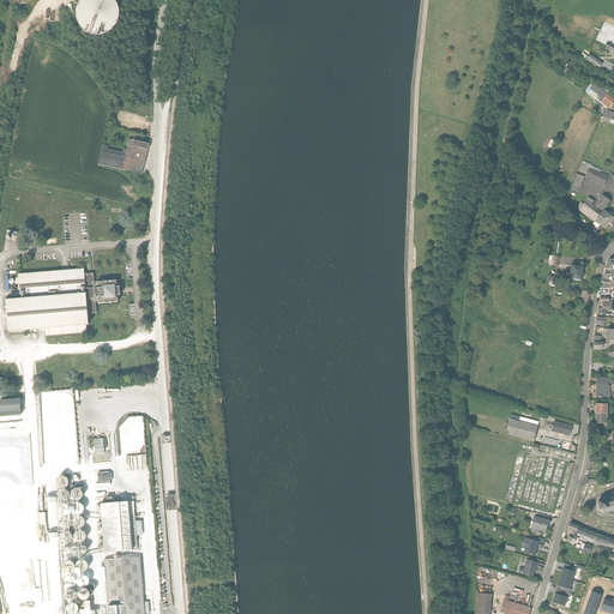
[(30,0),(22,0),(19,10),(28,12),(30,5),(34,6),(35,1),(31,1),(30,0)]
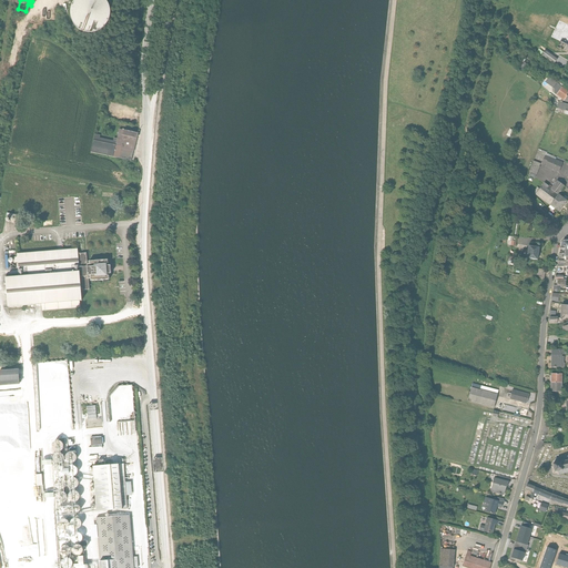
[(98,32),(107,24),(110,13),(107,3),(102,0),(74,0),(69,8),(69,20),(75,30),(85,34),(98,32)]
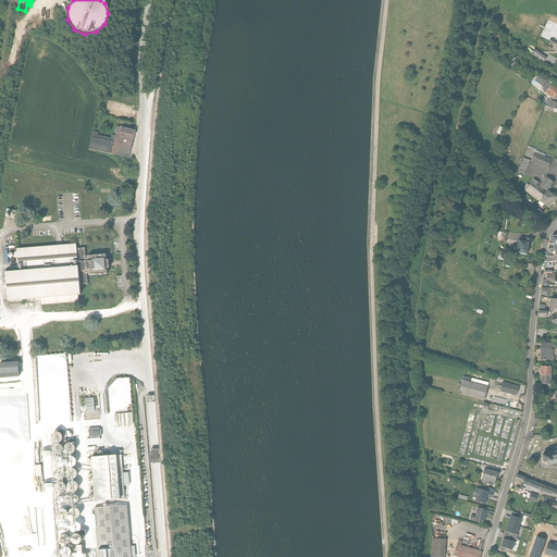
[(556,45),(548,41),(545,47),(556,52),(556,50),(556,45)]
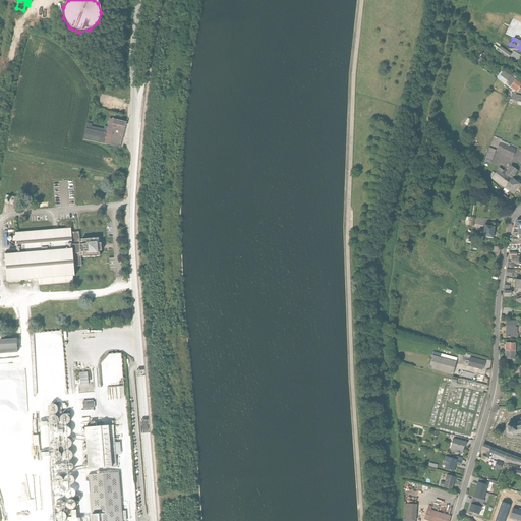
[(500,47),(496,51),(508,60),(509,57),(511,55),(500,47)]
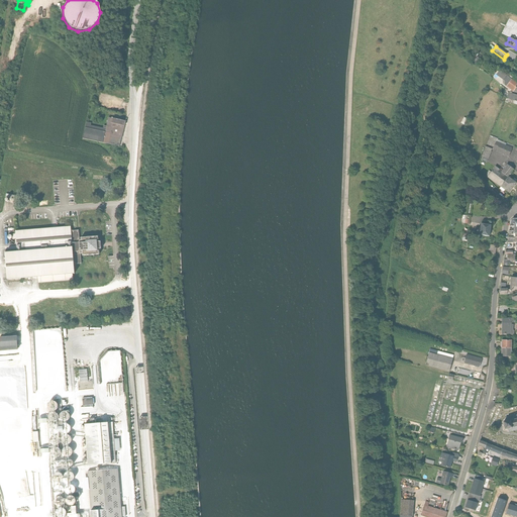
[(479,60),(478,61),(481,63),(482,62),(484,63),(485,61),(481,57),(478,55),(476,53),(473,57),(471,60),(473,62),(477,58),(479,60)]
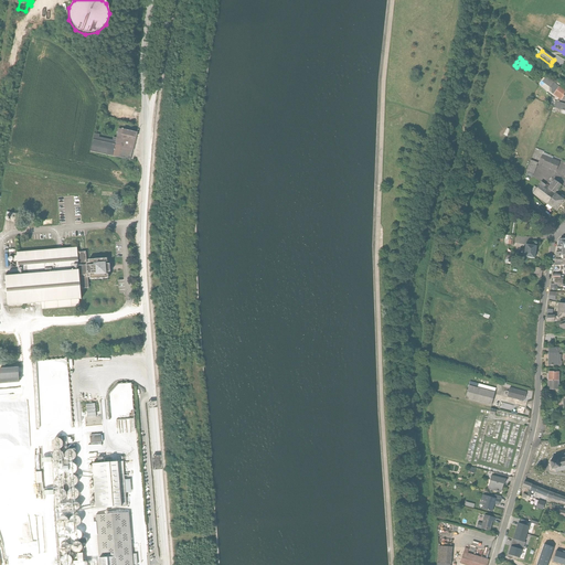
[(553,83),(551,82),(545,77),(542,83),(548,87),(548,92),(551,94),(553,95),(558,87),(553,83)]
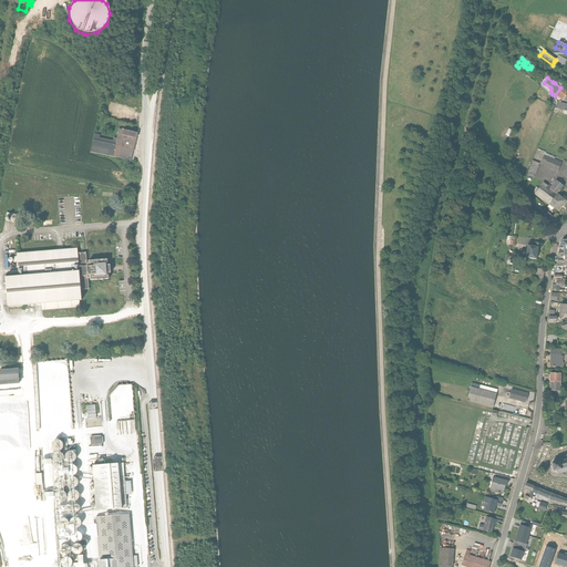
[(555,83),(560,88),(566,92),(566,91),(566,86),(560,81),(559,83),(555,80),(553,82),(555,83)]
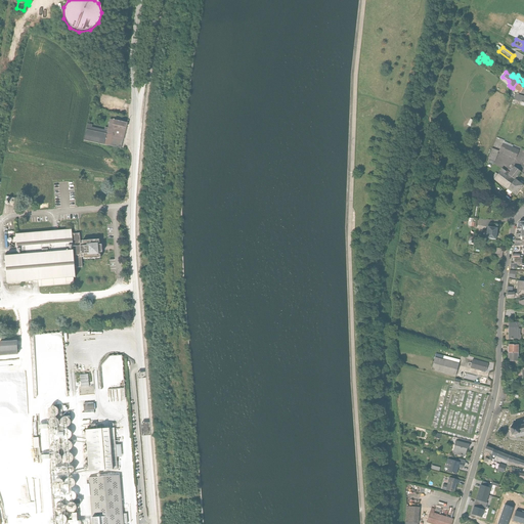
[(518,81),(513,88),(520,94),(523,89),(522,89),(523,85),(518,81)]
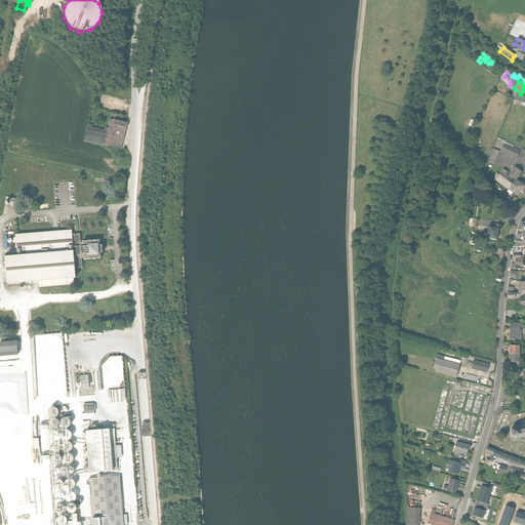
[(515,97),(514,101),(524,104),(524,96),(516,94),(515,97)]
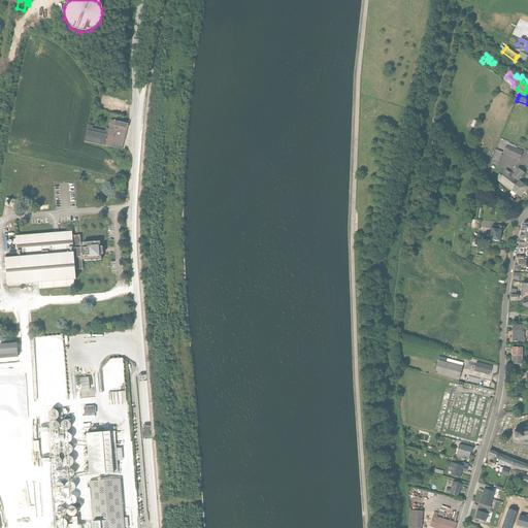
[(113,127),(114,122),(110,121),(108,130),(106,129),(105,132),(93,129),(93,126),(88,125),(87,131),(85,142),(105,146),(122,151),(127,130),(113,127)]
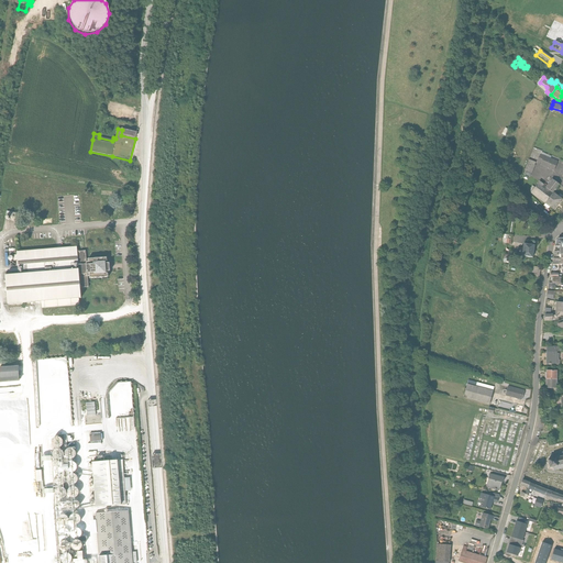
[(501,150),(499,156),(504,159),(501,164),(504,165),(506,161),(507,161),(510,163),(511,163),(512,161),(510,161),(511,159),(506,157),(505,156),(507,153),(501,150)]
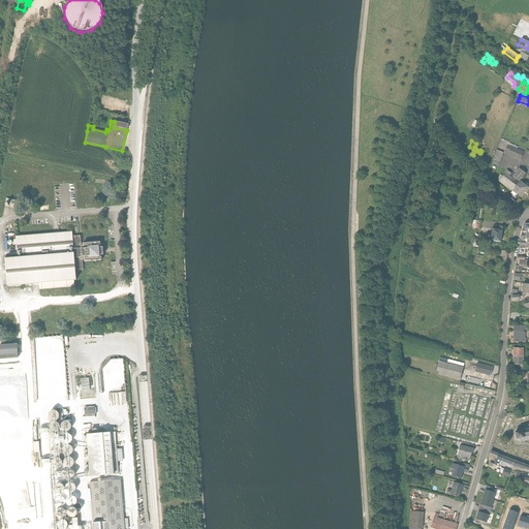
[(507,145),(504,152),(508,154),(507,155),(520,161),(524,152),(517,149),(518,148),(511,145),(508,144),(507,145)]
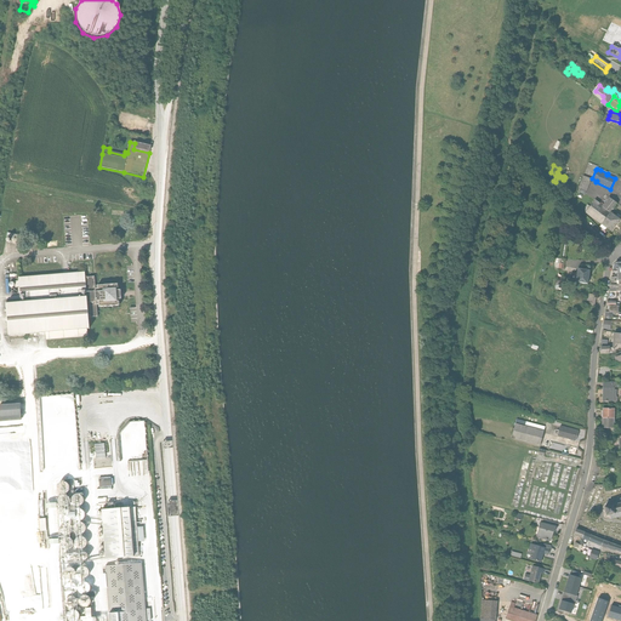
[(584,176),(582,176),(581,180),(582,180),(579,189),(580,189),(579,193),(584,195),(585,192),(586,192),(590,183),(591,180),(584,176)]
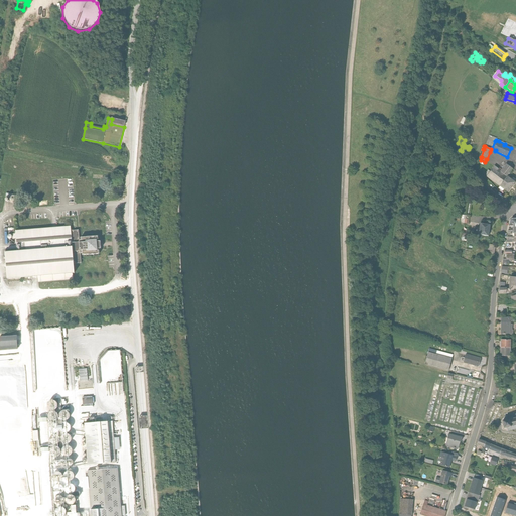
[(490,172),(487,176),(486,177),(488,178),(493,182),(499,187),(507,176),(507,177),(513,169),(506,164),(500,171),(498,169),(494,166),(490,172)]
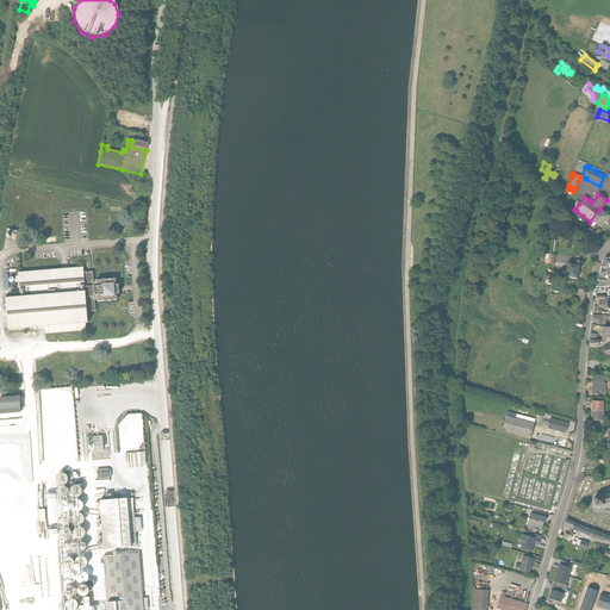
[(599,209),(590,222),(601,229),(609,217),(599,210),(599,209)]
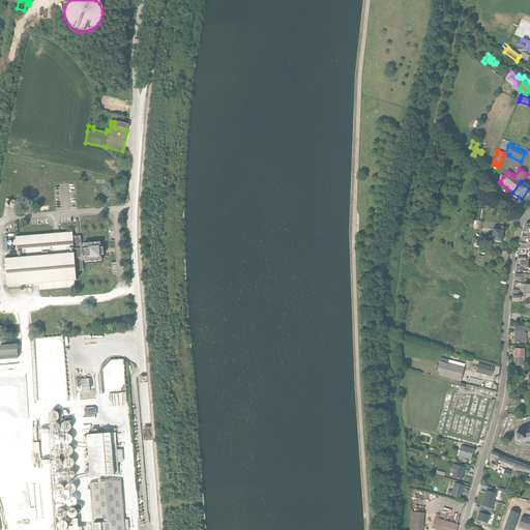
[(493,230),(491,241),(501,243),(503,232),(493,230)]
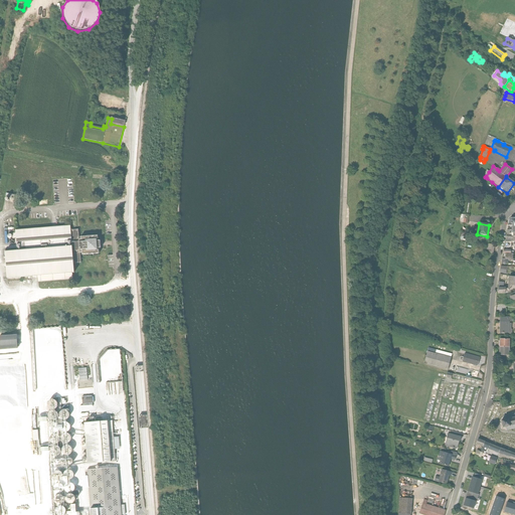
[(71,246),(73,264),(80,264),(80,253),(81,253),(82,255),(99,254),(99,250),(98,250),(98,249),(101,248),(100,241),(97,241),(97,239),(98,239),(98,236),(80,237),(80,239),(79,239),(78,230),(70,230),(70,226),(54,227),(15,230),(16,238),(17,249),(17,251),(54,248),(71,246)]
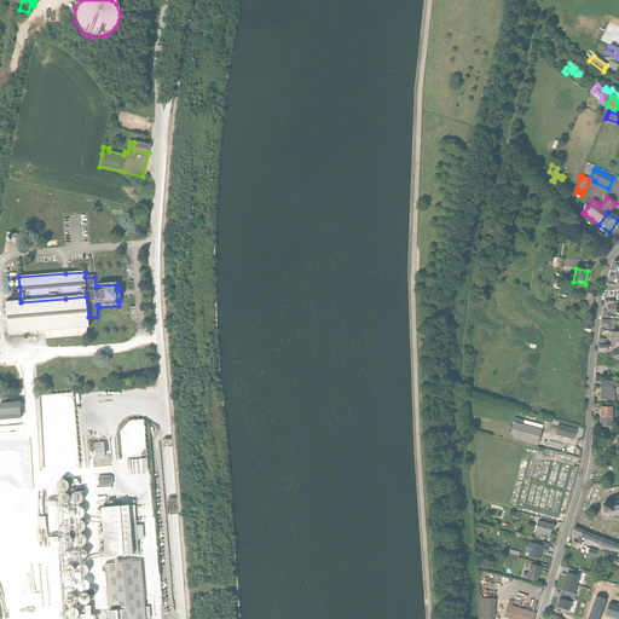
[(614,284),(613,278),(612,276),(608,276),(607,287),(614,288),(614,290),(617,290),(614,284)]
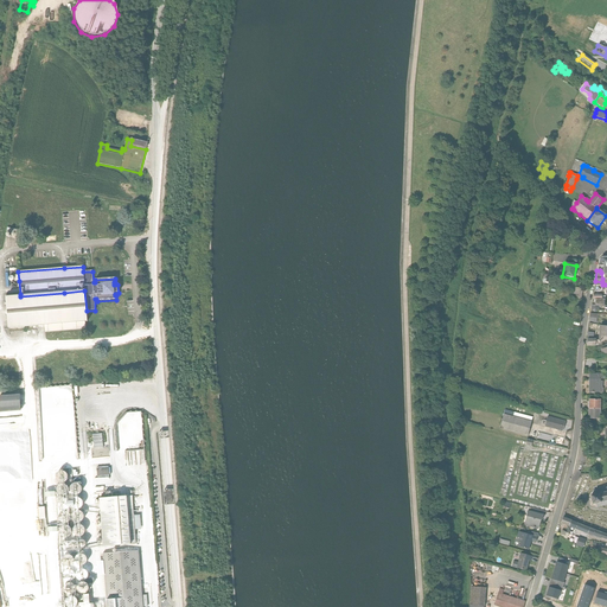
[(573,287),(572,298),(581,300),(582,289),(573,287)]
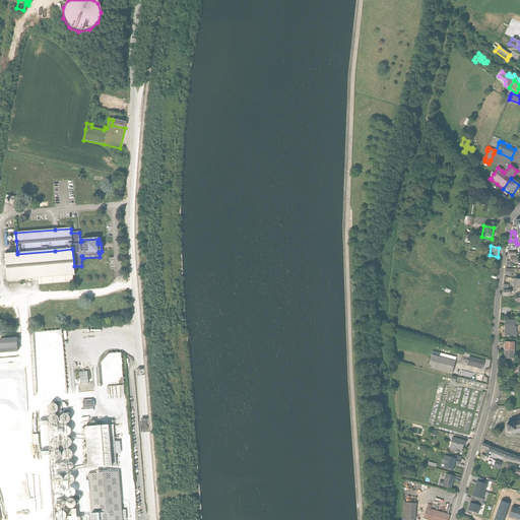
[(55,251),(17,254),(5,255),(7,281),(38,279),(55,277),(73,276),(75,276),(74,266),(72,249),(55,251)]
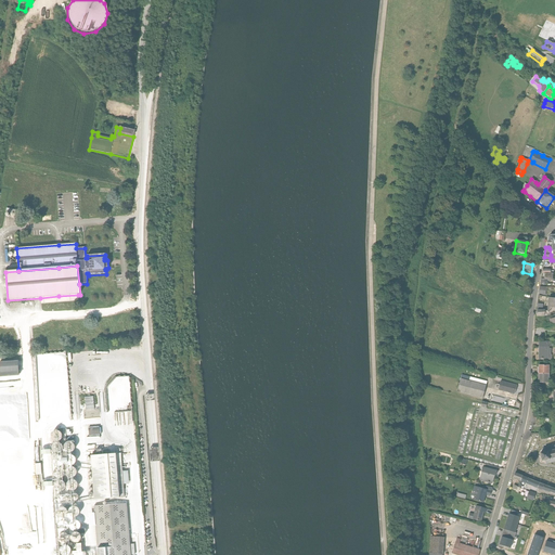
[(59,296),(40,298),(41,305),(59,304),(78,301),(78,295),(59,296)]
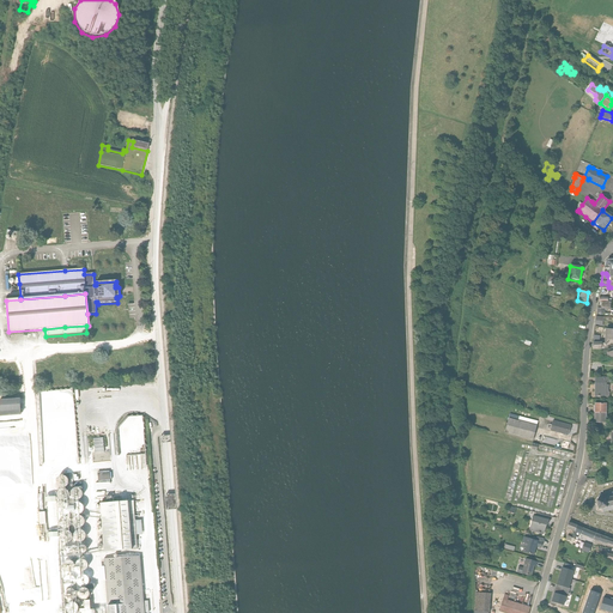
[(592,346),(592,347),(601,349),(602,349),(606,349),(607,349),(612,346),(612,329),(605,329),(605,328),(604,335),(604,344),(601,344),(601,343),(594,341),(593,343),(592,346)]
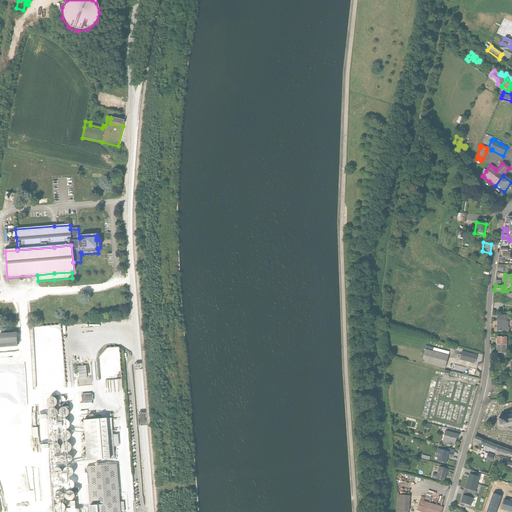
[(508,320),(508,316),(497,315),(496,331),(505,332),(506,328),(506,322),(506,320),(508,320)]
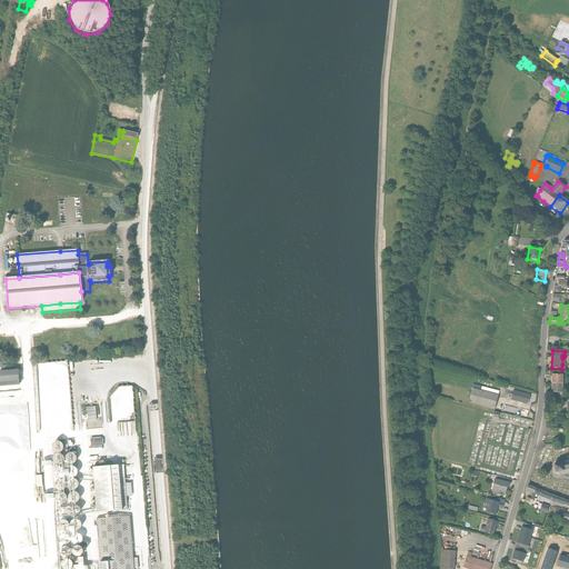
[(19,370),(0,371),(0,376),(1,387),(19,386),(19,370)]
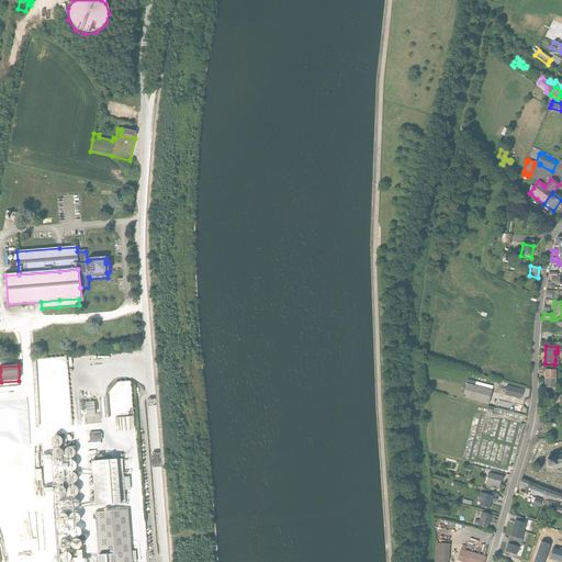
[(544,379),(555,379),(555,370),(544,370),(544,379)]
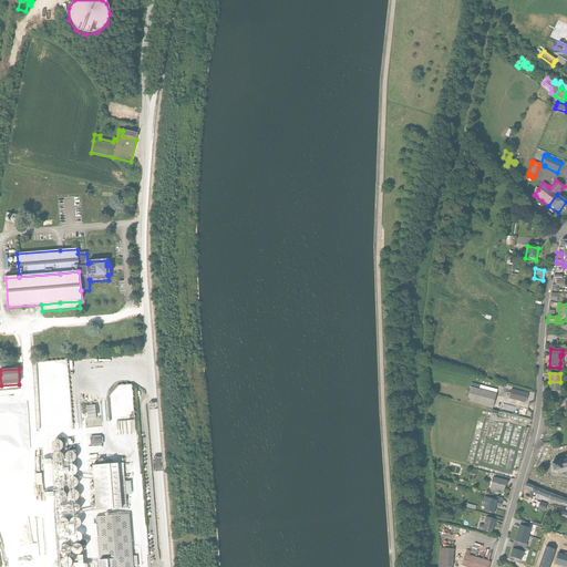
[(560,382),(549,382),(548,391),(560,392),(560,391),(560,382)]
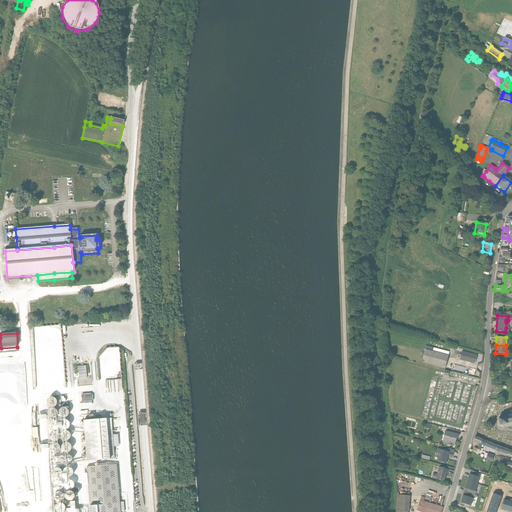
[(432,351),(448,356),(449,352),(447,351),(433,347),(432,351)]
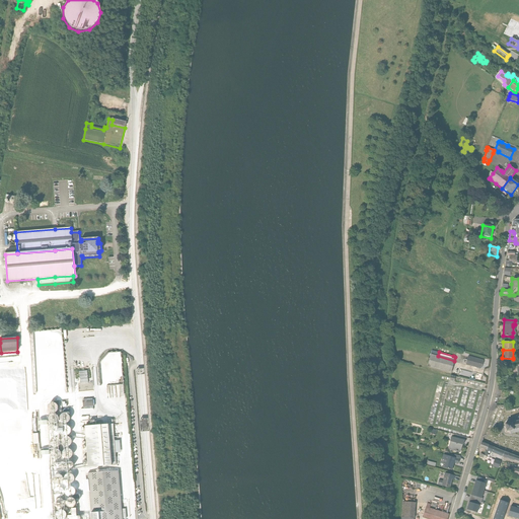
[(453,366),(454,361),(431,354),(427,367),(451,373),(451,372),(453,366)]
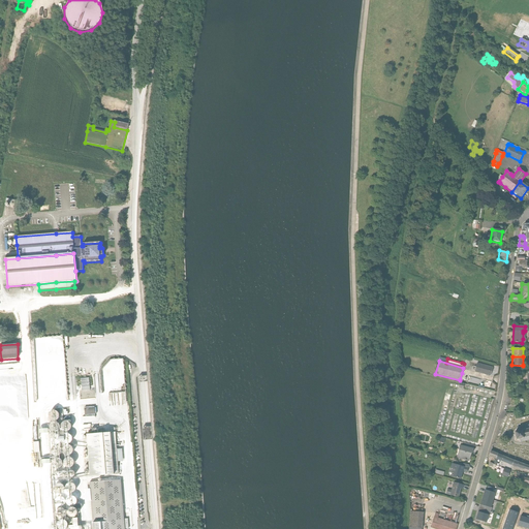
[(476,363),(474,372),(490,376),(492,367),(476,363)]
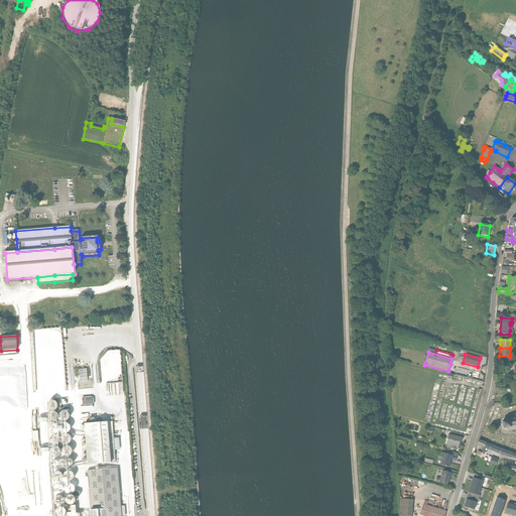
[(87,369),(79,369),(80,381),(88,381),(87,369)]
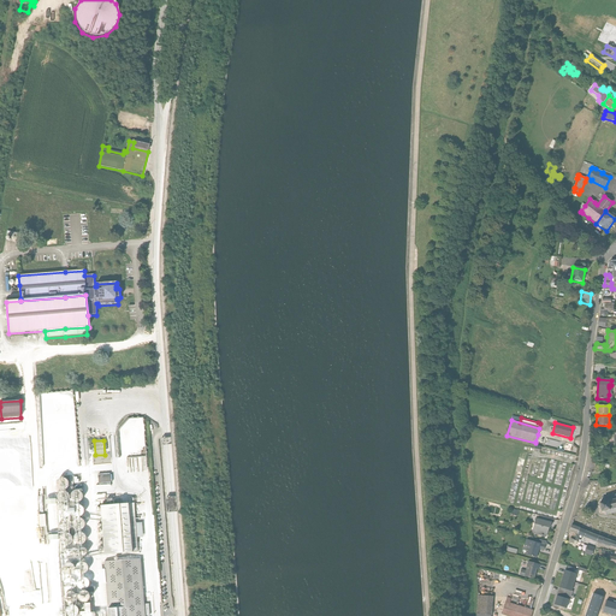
[(110,473),(99,474),(99,483),(99,485),(111,484),(111,483),(112,481),(112,474),(110,474),(110,473)]
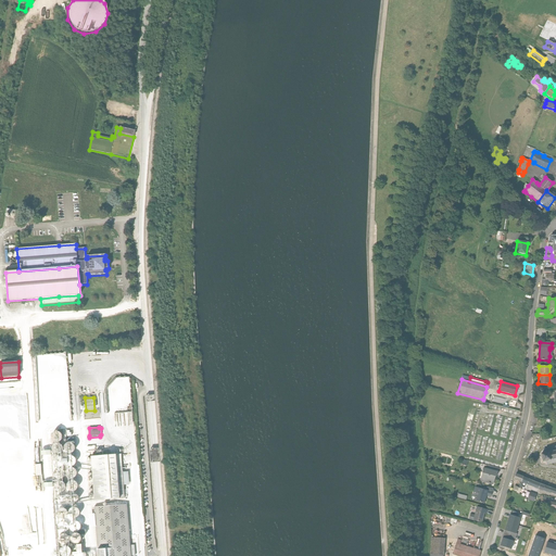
[(61,442),(63,440),(64,437),(63,434),(61,432),(58,431),(54,432),(53,436),(53,439),(54,441),(58,443),(61,442)]
